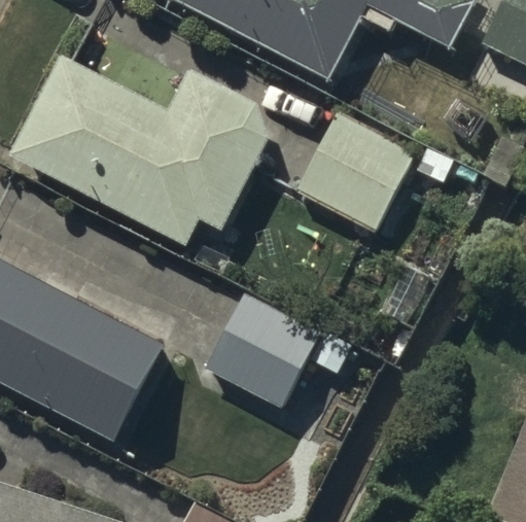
[(174,0),(327,78),(365,4),(447,46),(470,0),(174,0)]
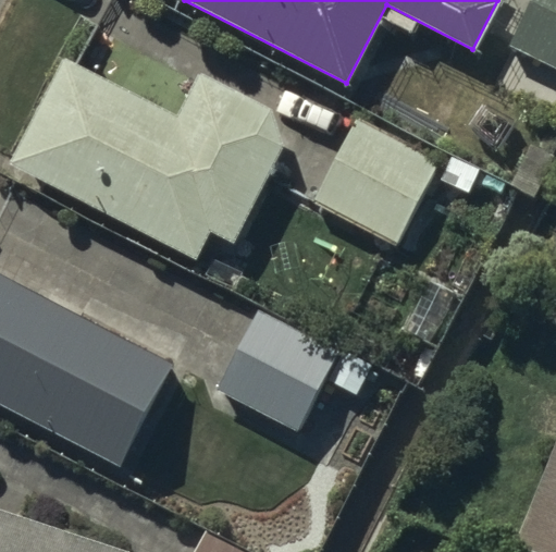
[(555,0),(530,0),(508,44),(555,66),(555,0)]
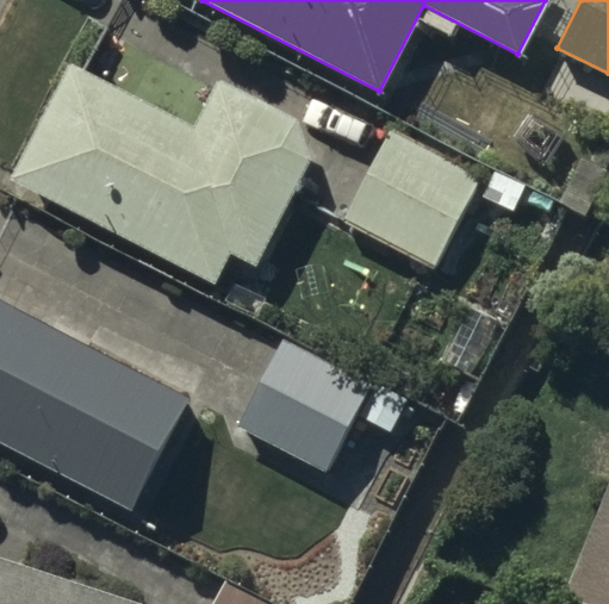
[(196,124),(69,61),(8,179),(215,284),(230,255),(253,267),(309,159),(298,120),(218,80),(196,124)]
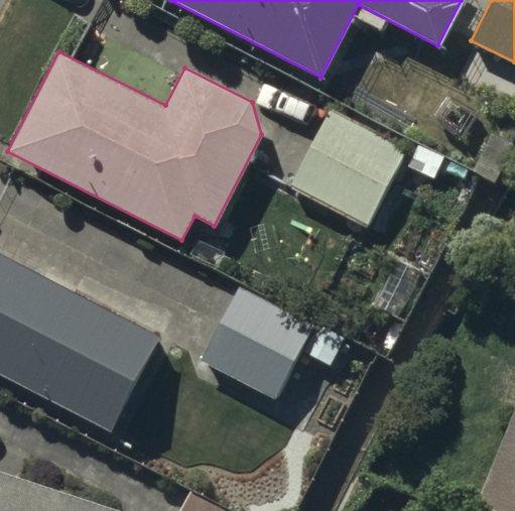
[(408,151),(332,110),(291,185),(368,227),(408,151)]
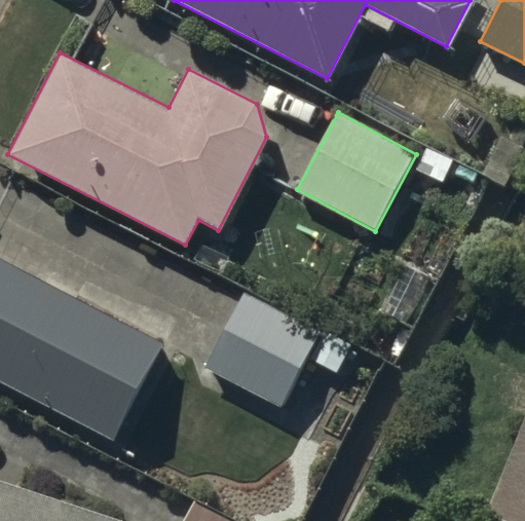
[(522,148),(500,137),(481,174),(503,185),(522,148)]
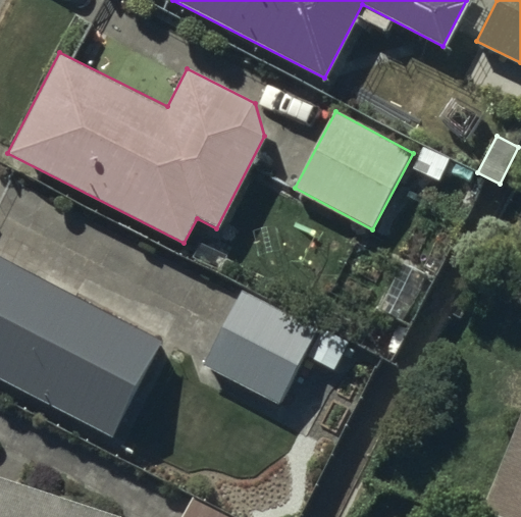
[(448,162),(424,150),(414,169),(438,182),(448,162)]
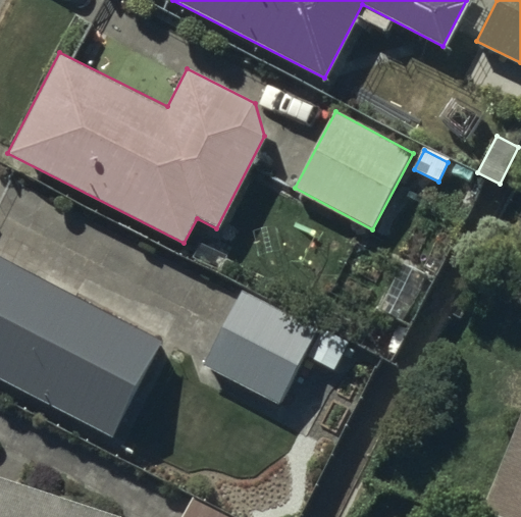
[(161,341),(0,256),(0,378),(110,436),(161,341)]
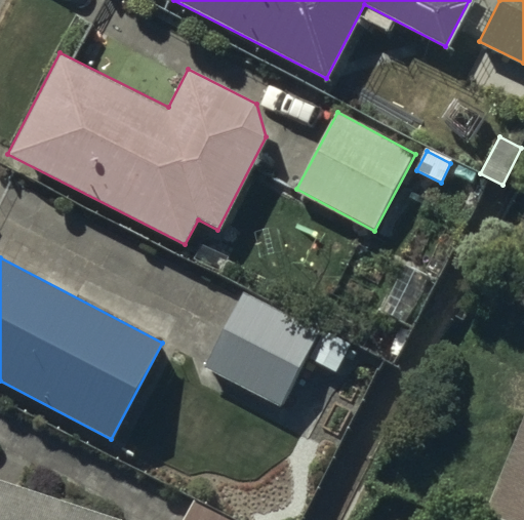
[(427,281),(402,268),(379,310),(405,323),(427,281)]
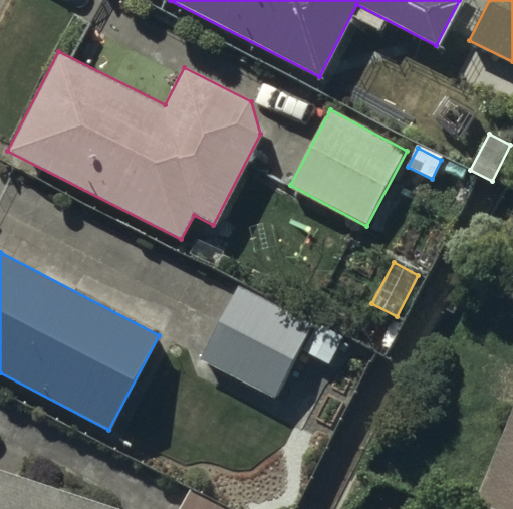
[(311,326),(238,287),(200,359),(273,398),(311,326)]
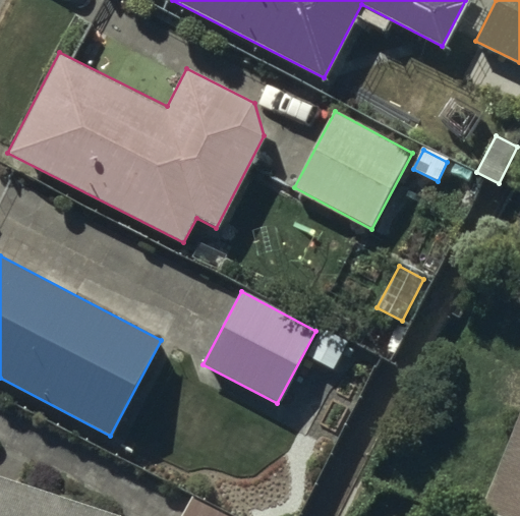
[(346,344),(323,332),(309,356),(332,368),(346,344)]
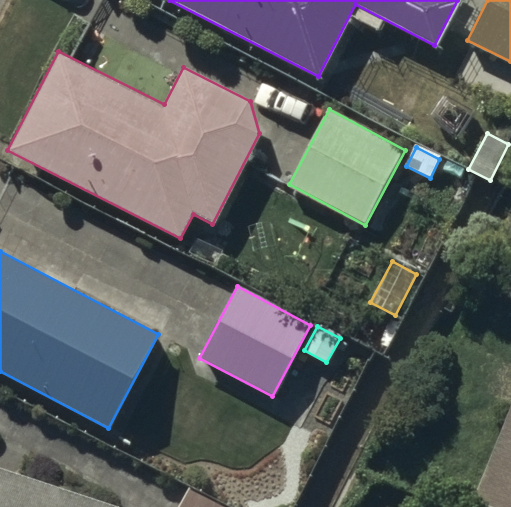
[(510,506),(510,408),(474,500),(491,506),(510,506)]
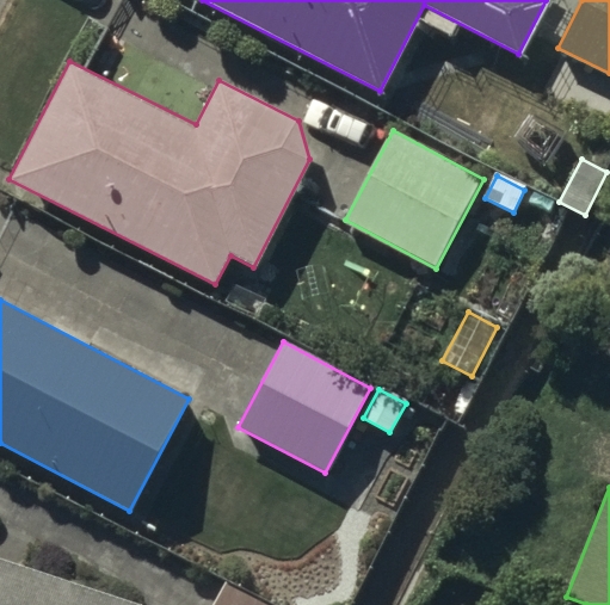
[(130,604),(0,560),(0,604),(130,604)]
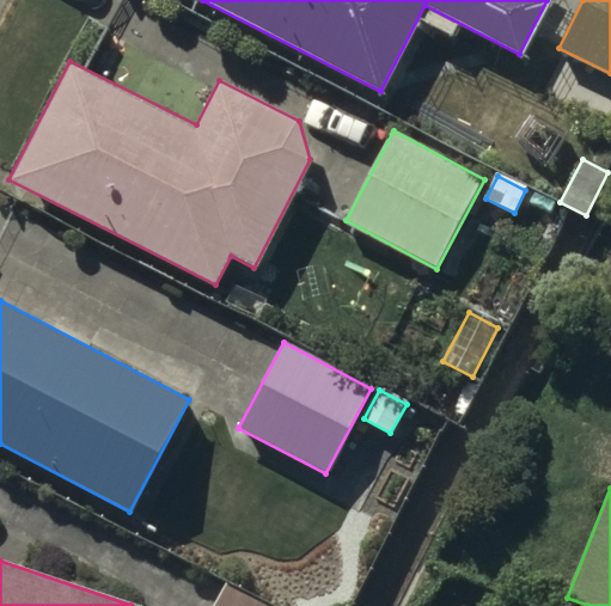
[(266,605),(226,585),(215,605),(266,605)]
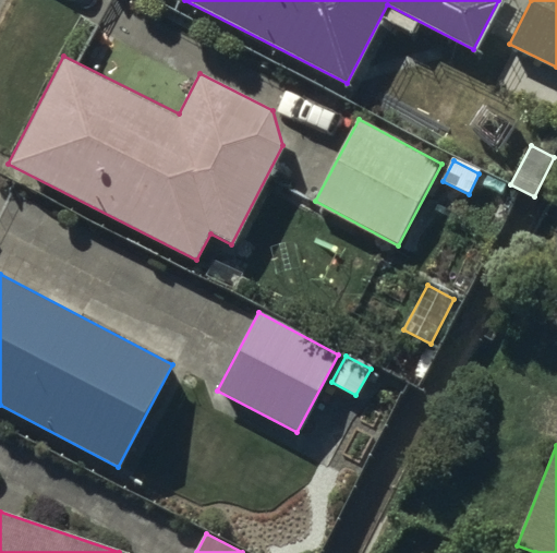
All buildings are outlined.
